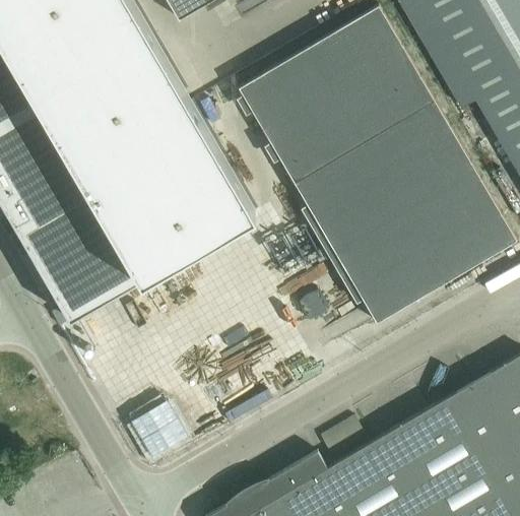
[(130,0),(0,0),(0,201),(70,321),(255,213),(130,0)]
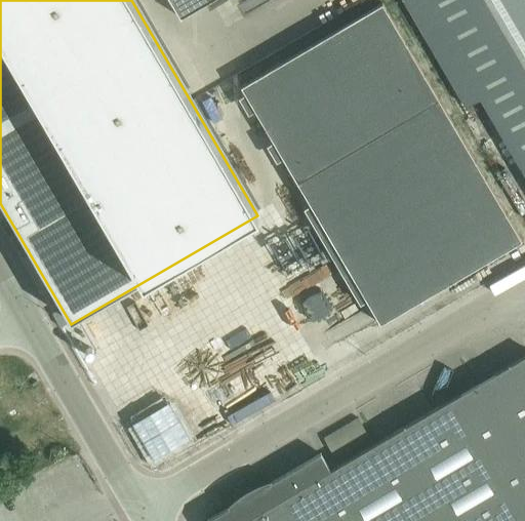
[(168,0),(180,21),(216,0),(168,0)]
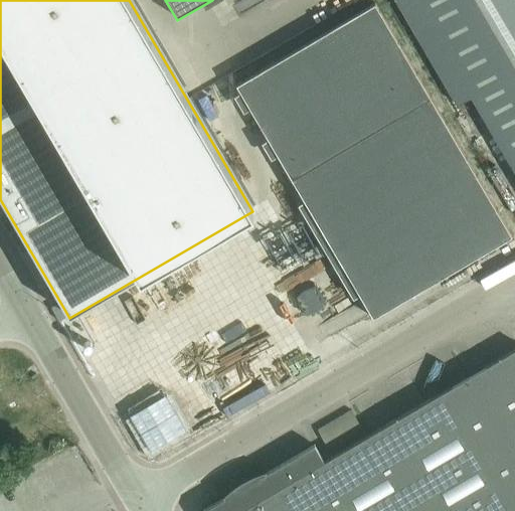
[(514,0),(393,0),(457,108),(471,100),(514,174),(514,0)]
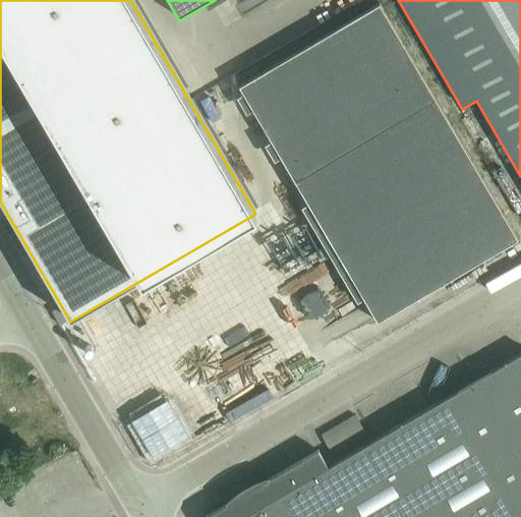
[(377,324),(517,241),(379,6),(238,89),(377,324)]
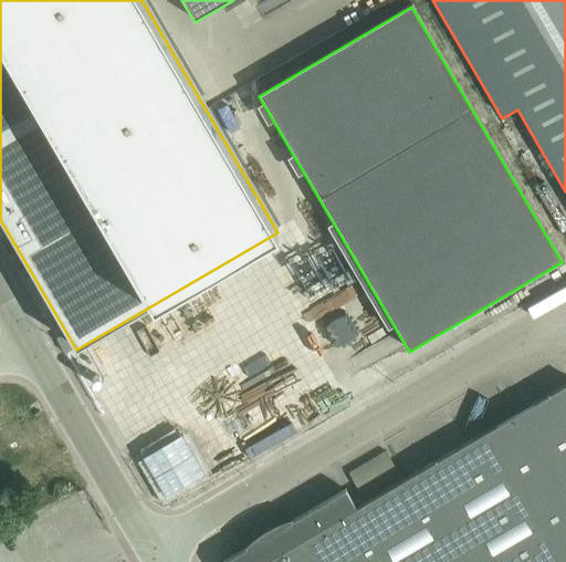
[(64,335),(54,341),(63,355),(73,350),(64,335)]
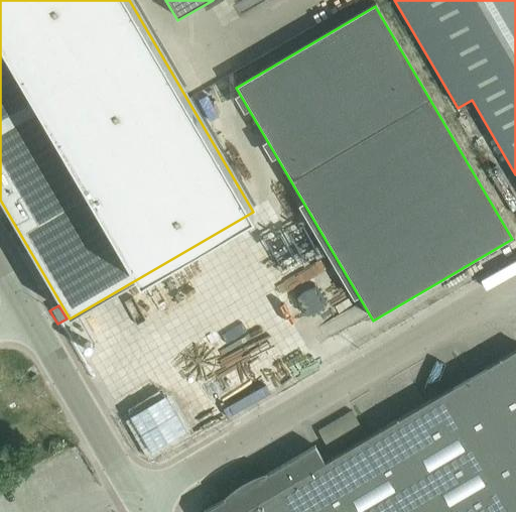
[(515,511),(515,353),(325,466),(314,449),(285,466),(247,489),(245,495),(236,500),(233,497),(219,505),(209,511),(515,511)]
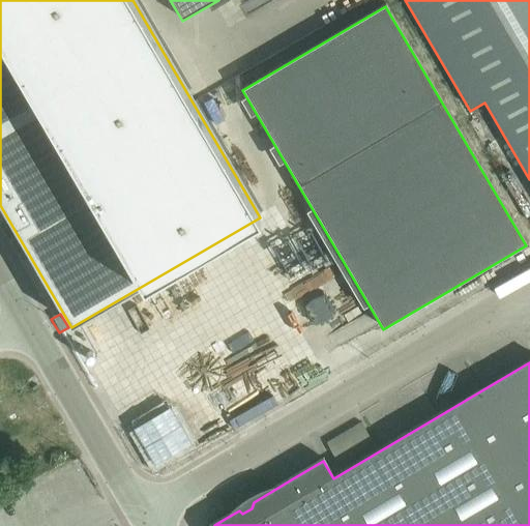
[(164,426),(172,446),(196,437),(187,416),(164,426)]
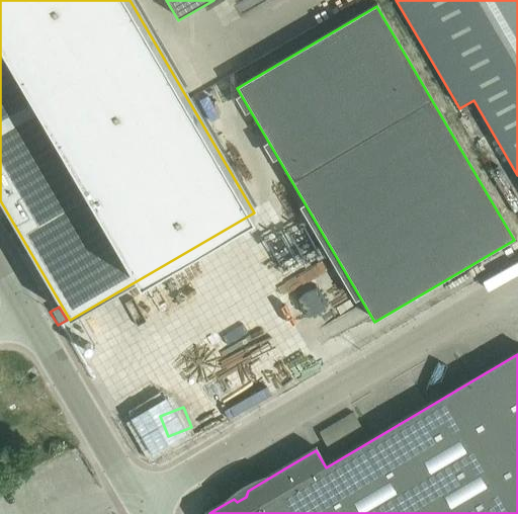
[(138,450),(147,444),(134,424),(124,430),(138,450)]
